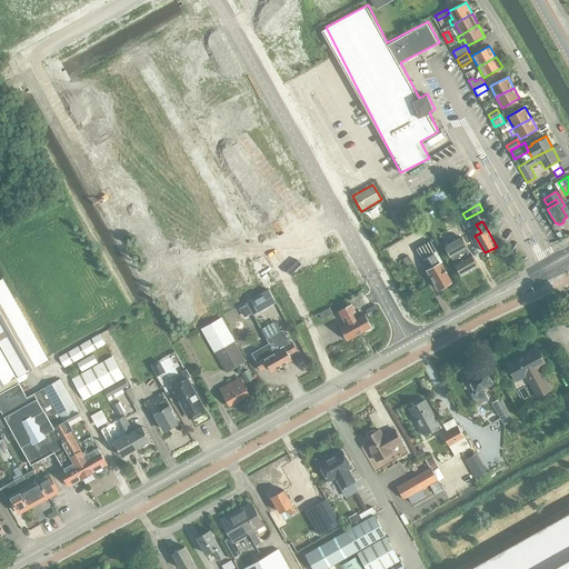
[(461,276),(478,267),(461,237),(445,247),(461,276)]
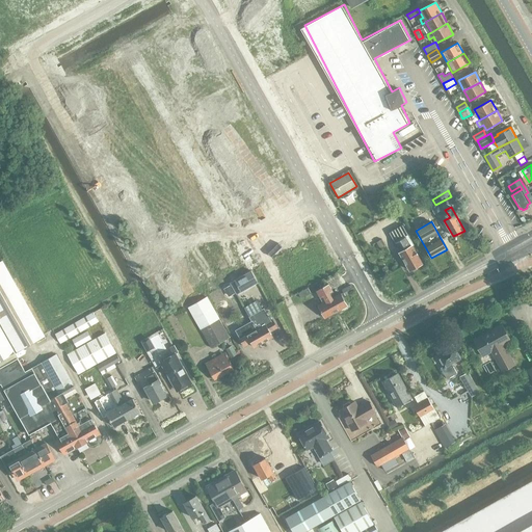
[(422,263),(413,245),(415,245),(403,224),(390,233),(400,251),(399,253),(409,270),(422,263)]
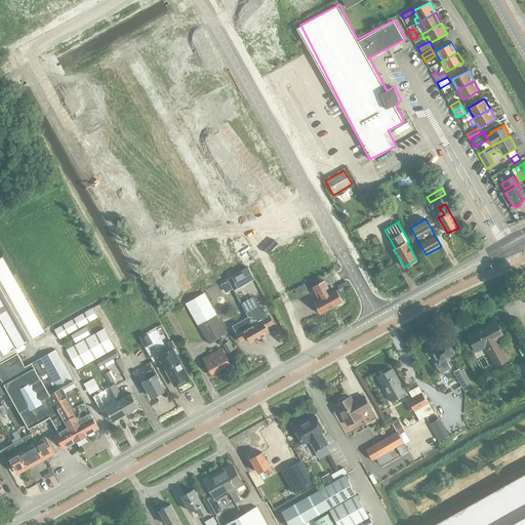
[(377,236),(372,239),(375,245),(380,243),(377,236)]
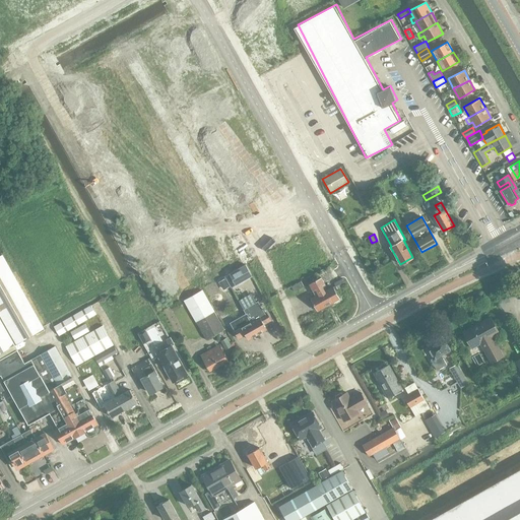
[(0,353),(14,345),(0,319),(0,315),(17,345),(44,329),(2,255),(0,255),(0,353)]
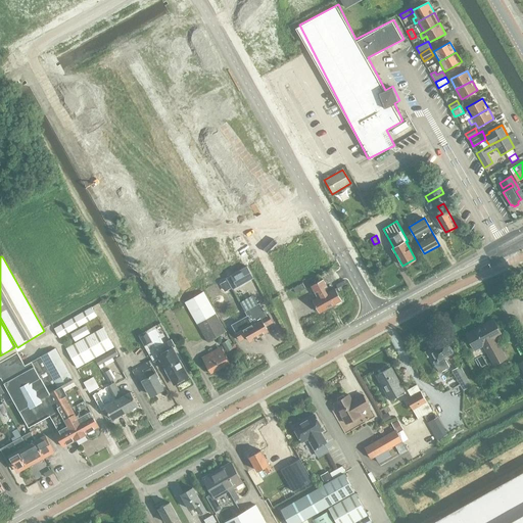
[(247,266),(231,275),(237,287),(253,278),(247,266)]
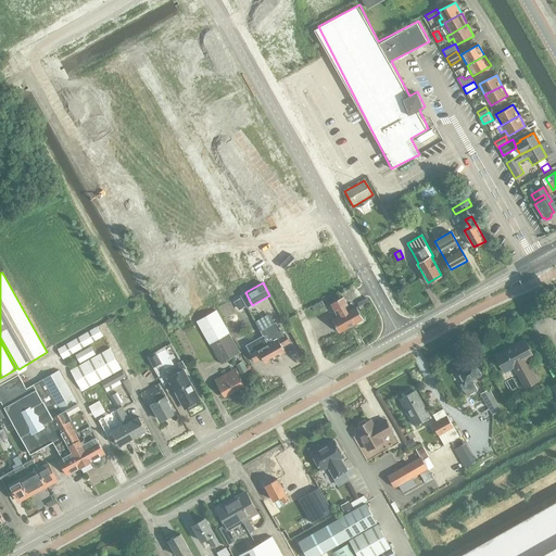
[(338,300),(351,326),(363,319),(355,306),(348,310),(344,305),(348,304),(344,297),(338,300)]
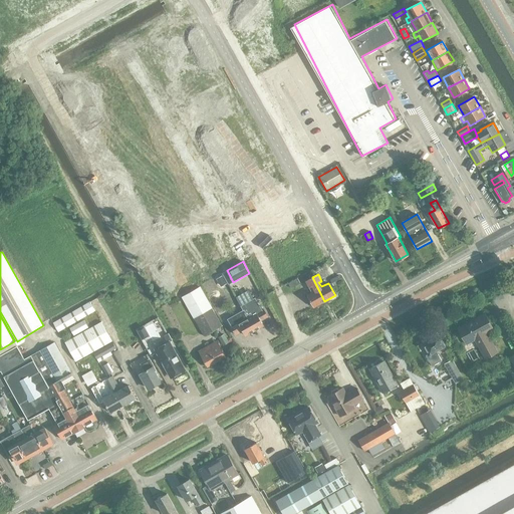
[(312,292),(307,294),(314,307),(324,301),(312,277),(305,281),(312,292)]
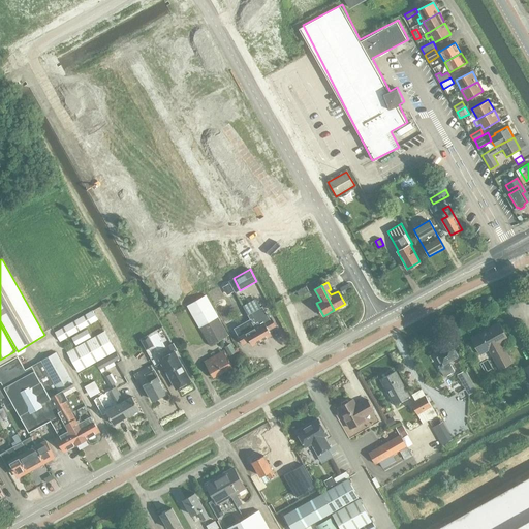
[(205,294),(187,305),(199,327),(209,321),(209,322),(218,317),(205,294)]
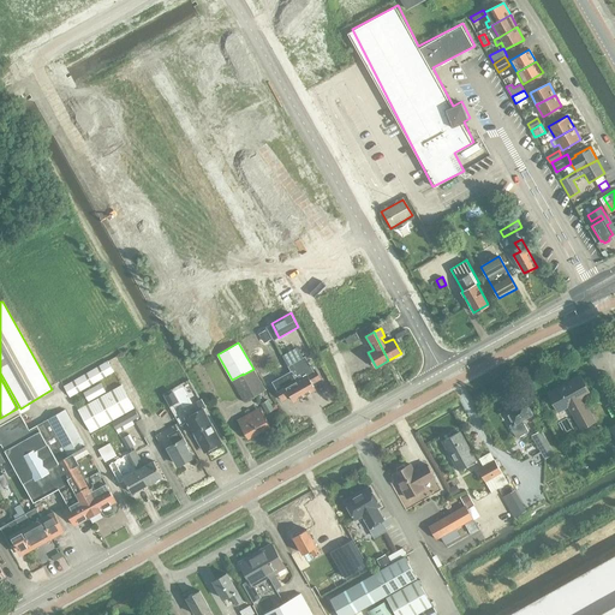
[(291,371),(304,395),(316,389),(312,383),(321,378),(316,370),(314,371),(305,356),(288,366),(291,371)]
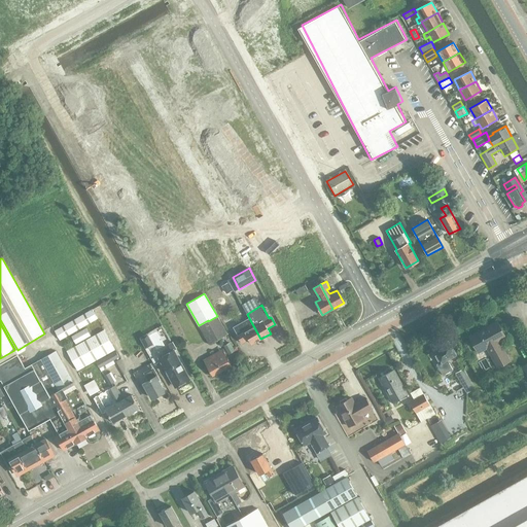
[(60,341),(98,318),(93,309),(55,330),(60,341)]
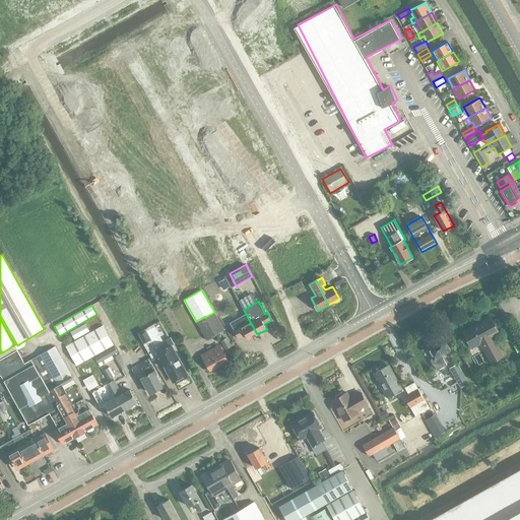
[(215,309),(219,317),(225,314),(220,306),(215,309)]
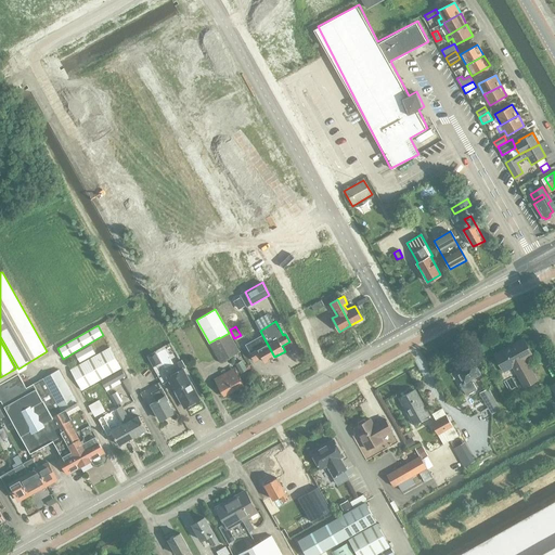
[(240,352),(229,333),(219,338),(219,337),(209,343),(208,343),(220,363),(240,352)]
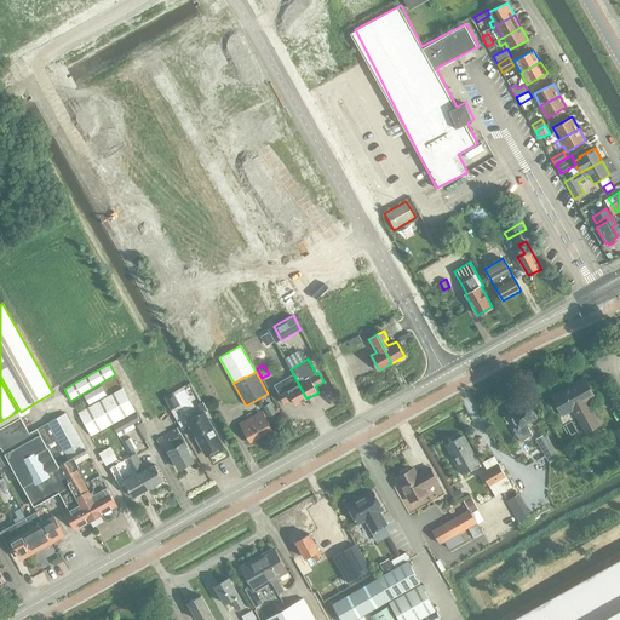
[(294,386),(279,395),(285,405),(292,400),(296,405),(306,399),(293,374),(288,377),(294,386)]
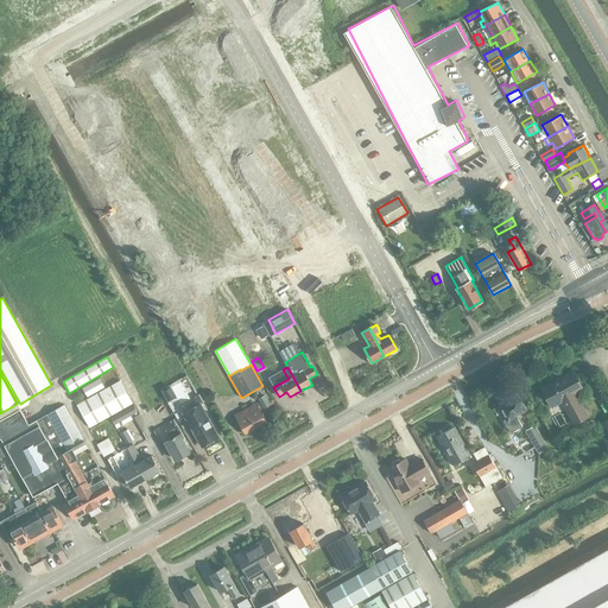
[(540,388),(552,409),(562,404),(574,425),(589,417),(577,394),(584,391),(574,371),(540,388)]
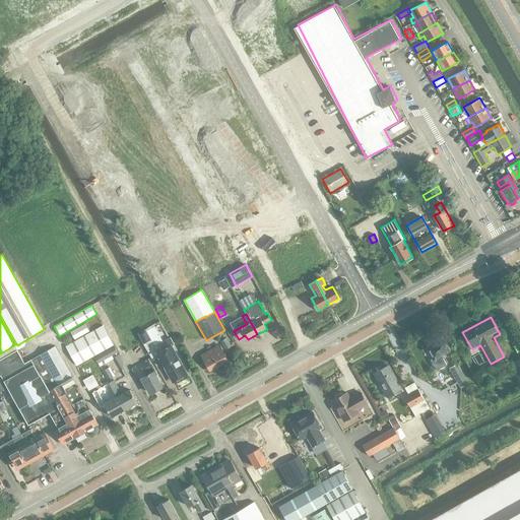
[(75,339),(89,331),(85,323),(71,331),(75,339)]
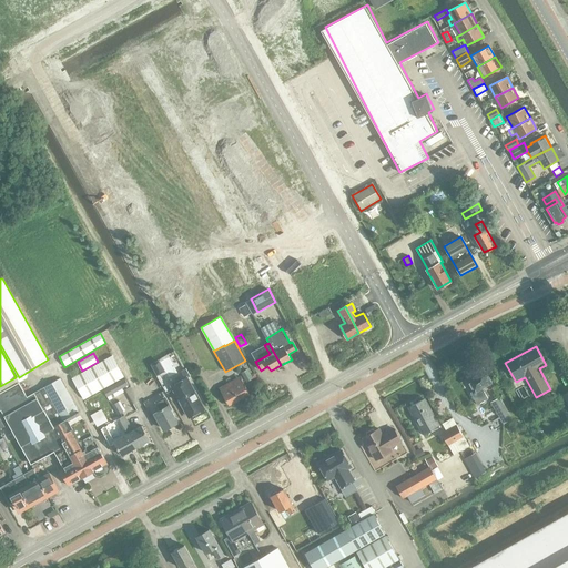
[(112,355),(72,377),(84,399),(124,377),(112,355)]
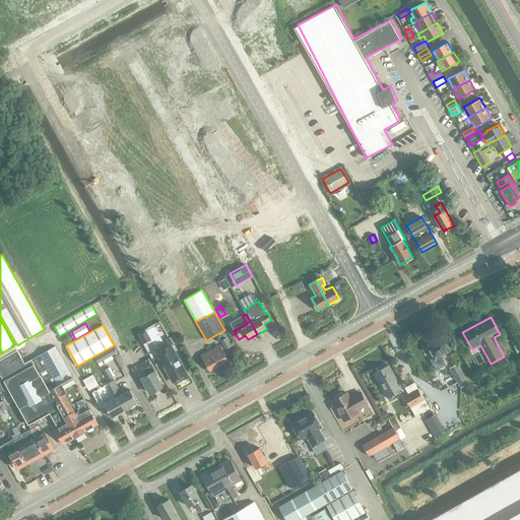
[(145,330),(139,334),(144,343),(150,339),(145,330)]
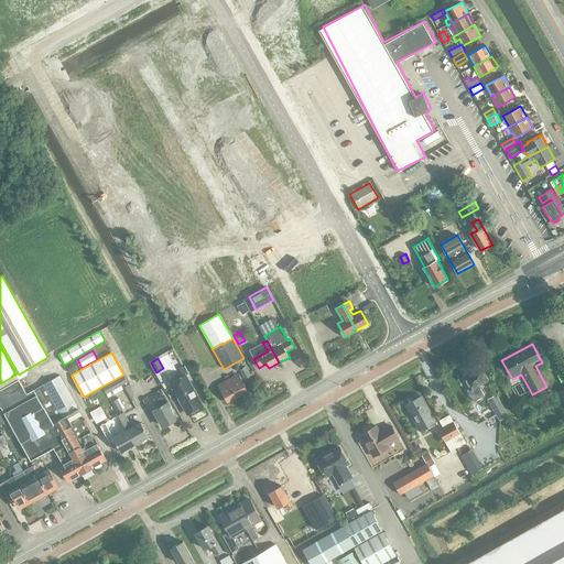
[(246,366),(240,369),(245,378),(250,375),(246,366)]
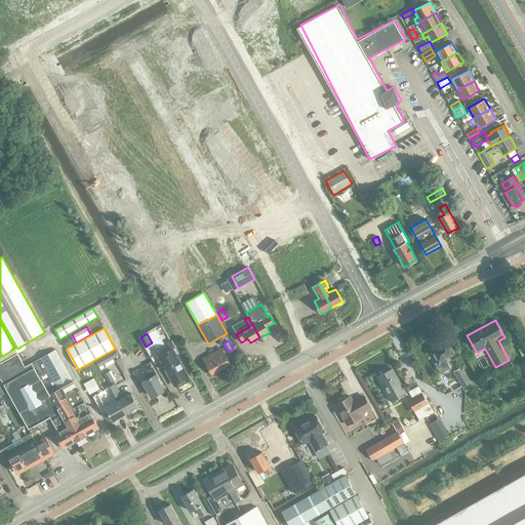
[(446,359),(454,355),(447,342),(432,351),(438,361),(435,363),(441,374),(451,368),(446,359)]
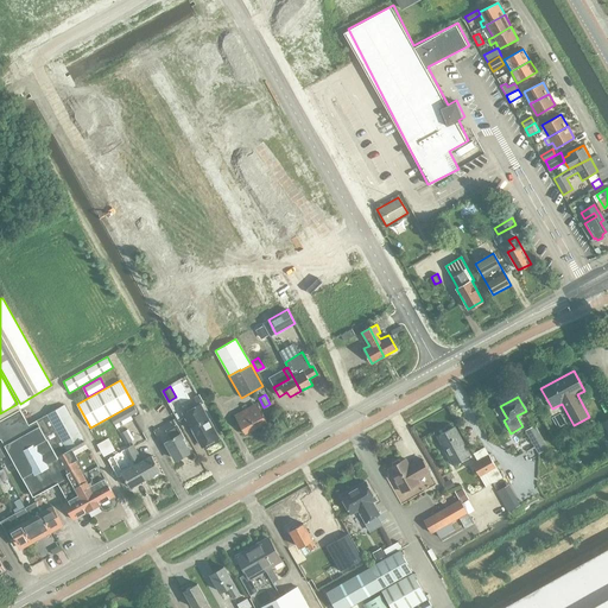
[(257,403),(235,415),(246,434),(267,422),(257,403)]
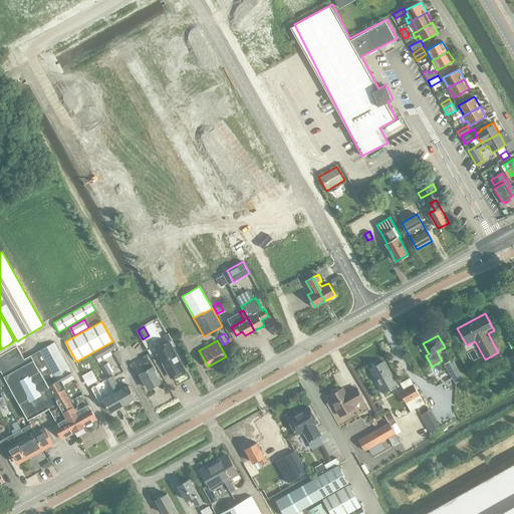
[(54,342),(36,352),(30,355),(33,359),(52,394),(74,433),(84,427),(86,430),(89,431),(96,427),(97,424),(94,421),(97,420),(54,342)]
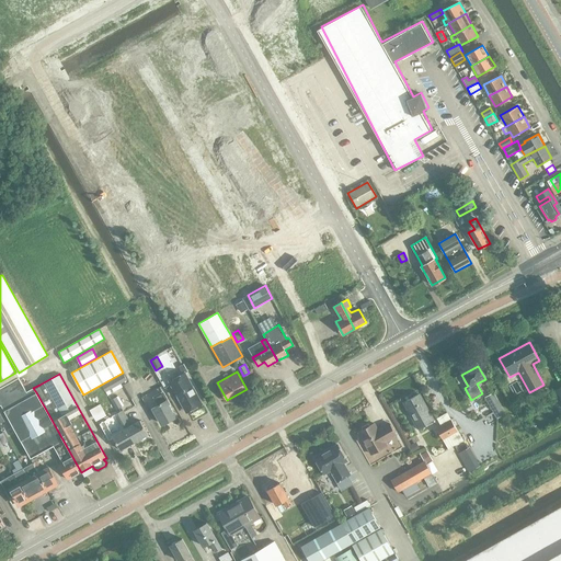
[(127,382),(123,375),(102,386),(105,392),(127,382)]
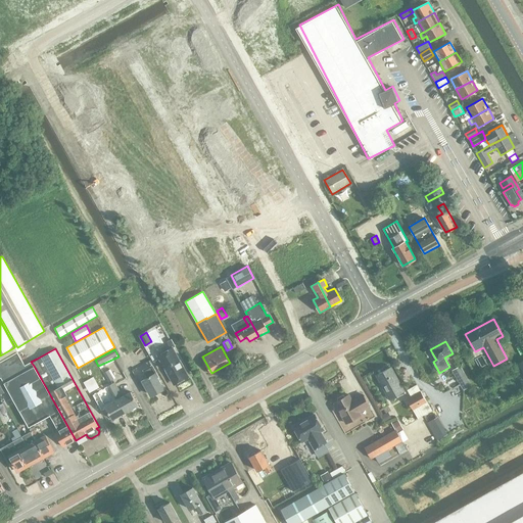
[(179,361),(174,350),(159,358),(174,384),(188,376),(183,368),(184,367),(181,360),(179,361)]
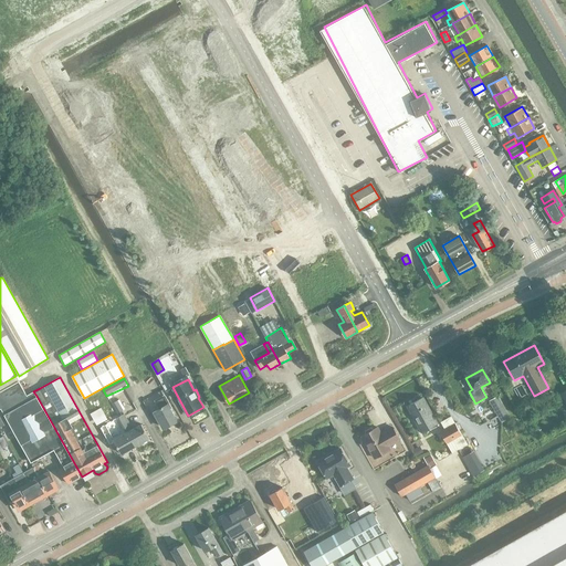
[(59,468),(67,484),(82,477),(58,433),(37,396),(33,391),(27,395),(19,381),(0,391),(0,410),(30,464),(41,458),(53,451),(54,454),(55,453),(63,465),(59,468)]
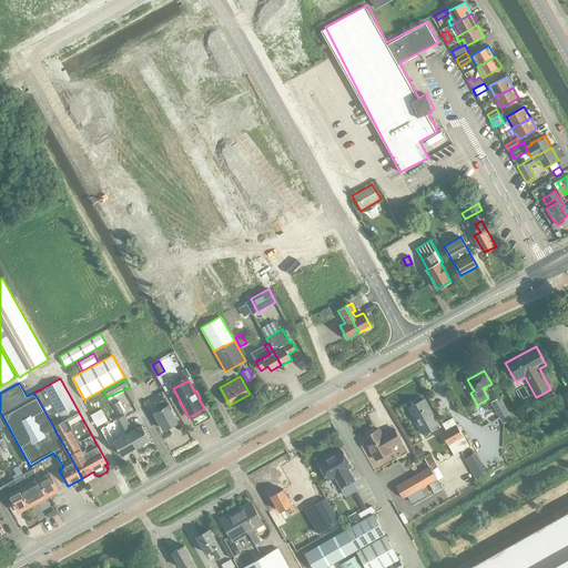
[(524,385),(515,389),(520,401),(529,395),(527,389),(526,388),(524,385)]
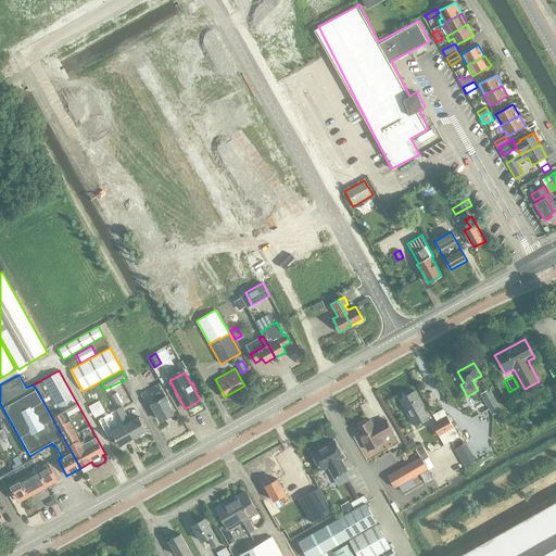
[(174,413),(161,388),(151,393),(156,401),(151,404),(152,404),(151,406),(153,409),(154,409),(161,420),(165,418),(166,419),(171,416),(171,415),(174,413)]
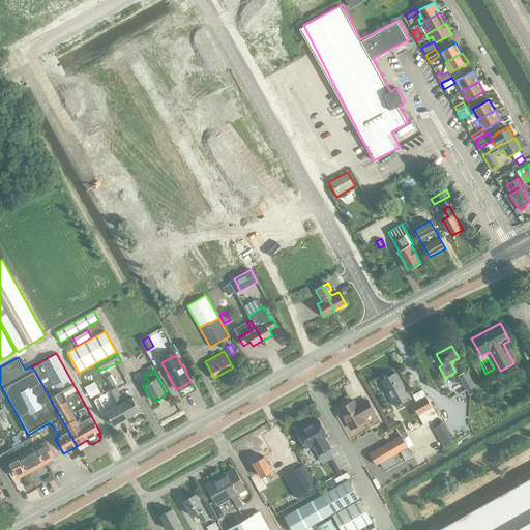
[(466,371),(459,376),(469,395),(477,390),(466,371)]
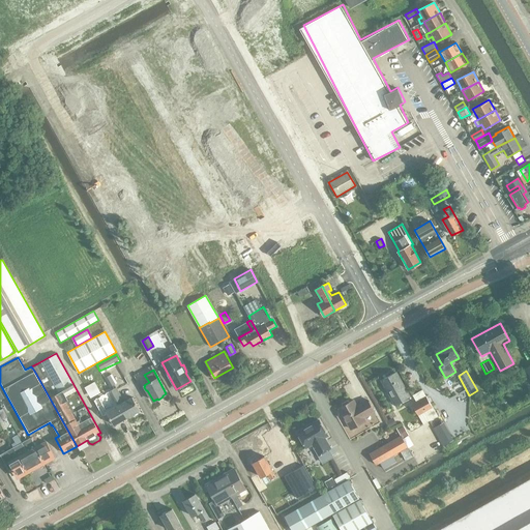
[(394,406),(410,398),(395,373),(381,381),(394,406)]
